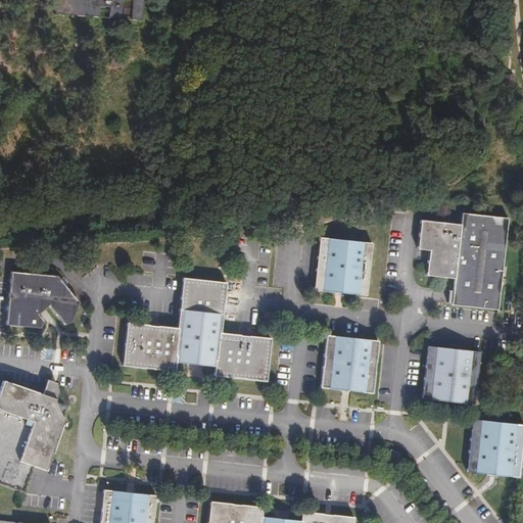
[(139,20),(140,0),(50,0),(49,14),(116,18),(116,15),(128,15),(128,19),(139,20)]
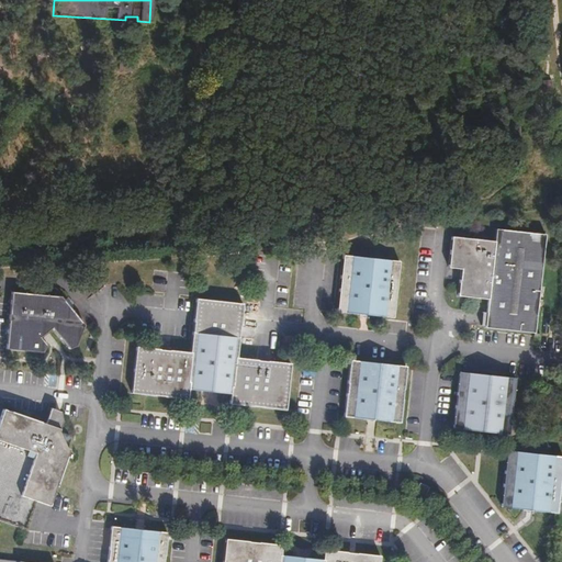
[(128,71),(130,62),(117,60),(116,70),(128,71)]
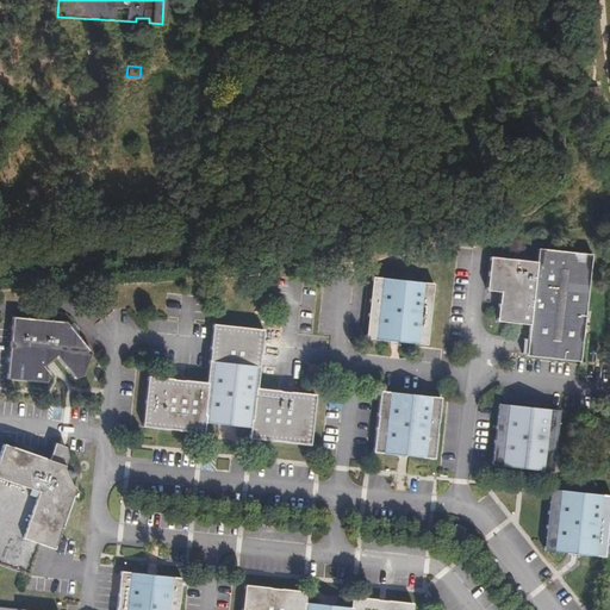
[(597,87),(586,87),(586,100),(597,100),(597,87)]
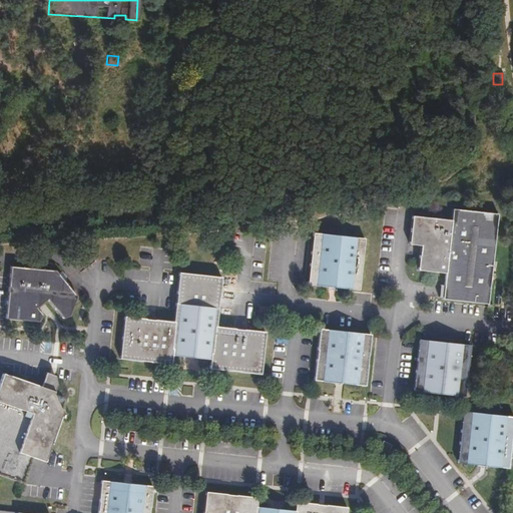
[(452,218),(415,214),(411,243),(422,244),(420,269),(447,272),(445,297),(489,302),(499,212),(454,207),(452,218)]
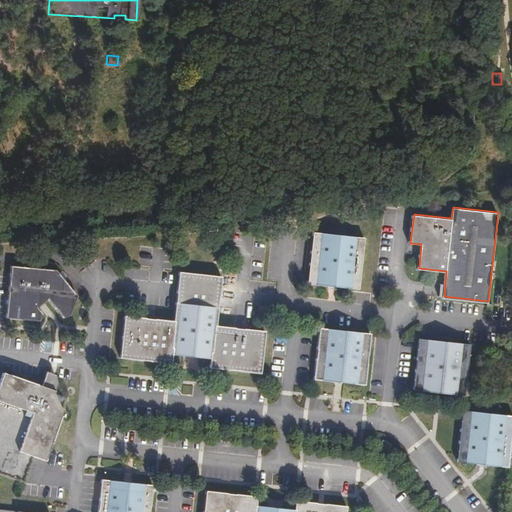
[(366,237),(315,232),(310,282),(361,287),(366,237)]
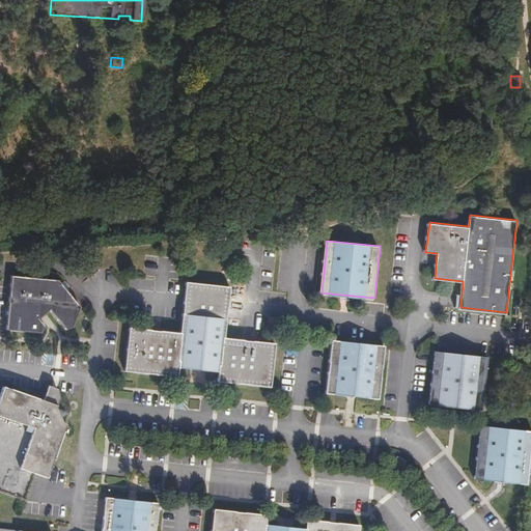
[(60,280),(14,276),(9,330),(44,332),(46,325),(40,317),(52,309),(68,328),(76,325),(81,306),(60,280)]
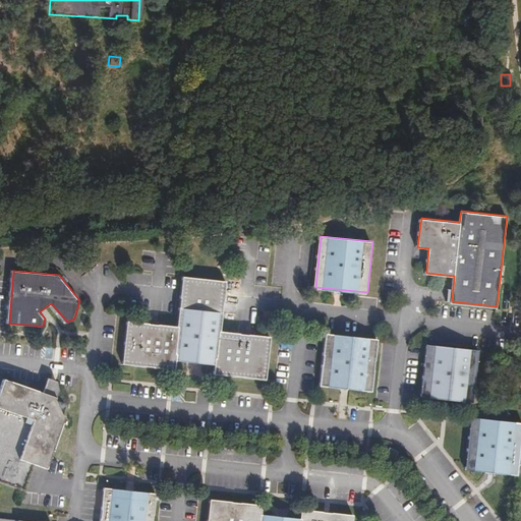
[(122,364),(177,370),(178,359),(179,352),(217,356),(216,364),(215,374),(268,381),(273,336),(222,330),(227,281),(181,276),(176,325),(127,320),(122,364)]
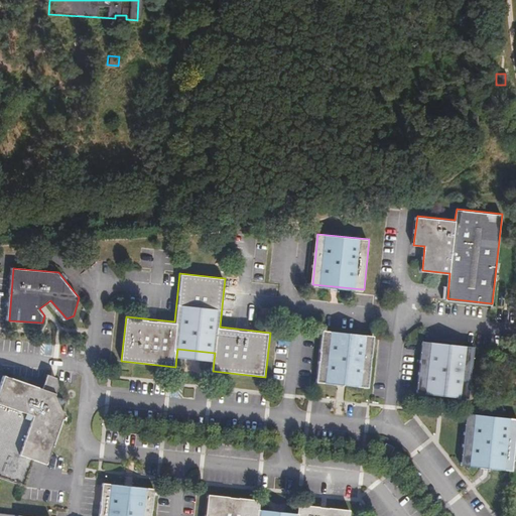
[(376,336),(323,330),(317,383),(370,388),(376,336)]
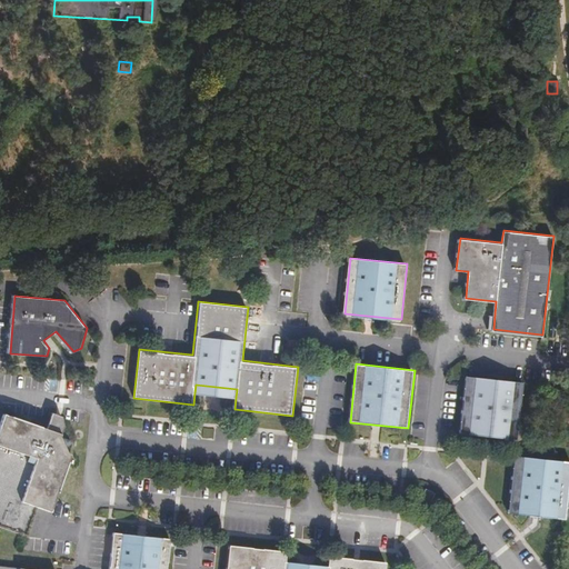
[(525,382),(466,376),(459,435),(518,441),(525,382)]
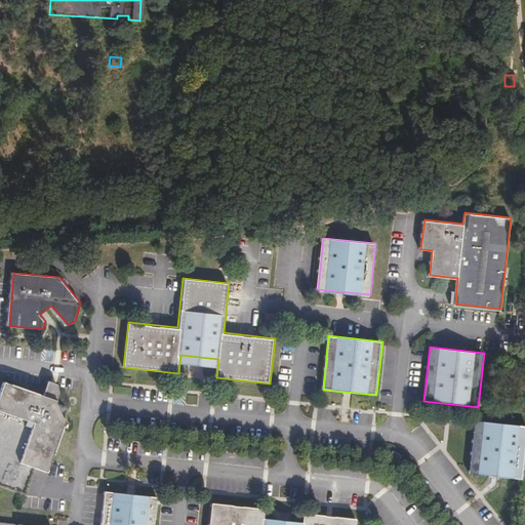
[(180,355),(179,362),(217,367),(218,359),(180,355)]
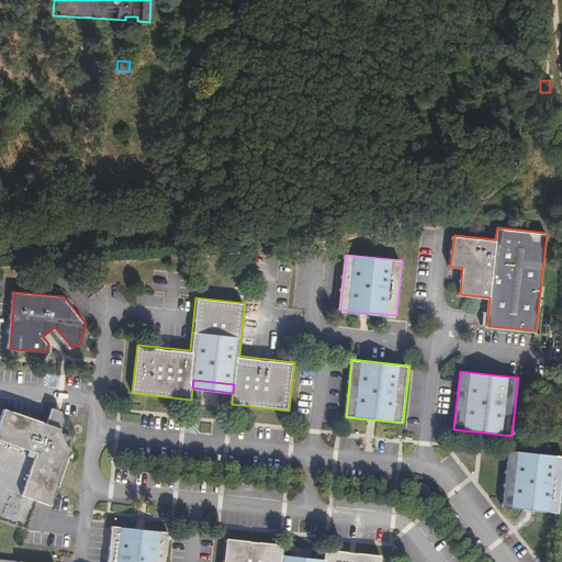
[(46,422),(6,408),(0,425),(0,515),(29,526),(37,499),(53,504),(70,448),(68,447),(70,441),(71,438),(69,435),(62,430),(63,426),(62,411),(52,408),(46,422)]
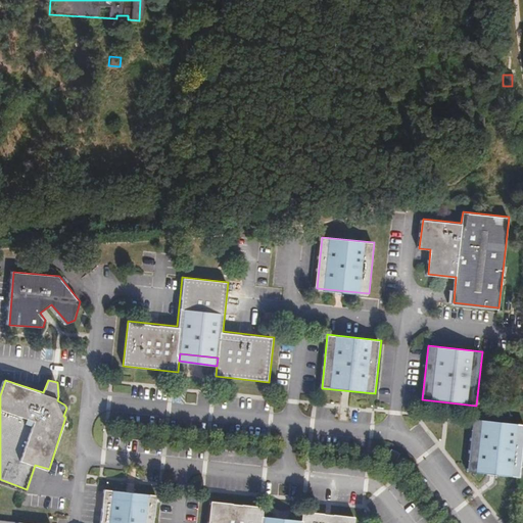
[(522,452),(522,424),(472,419),(466,474),(520,480),(522,452)]
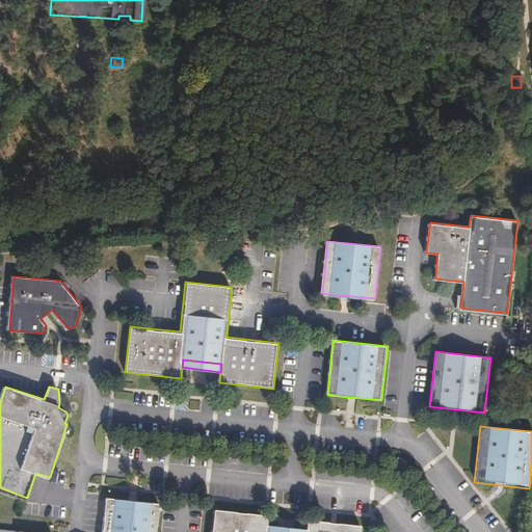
[(407,461),(399,456),(392,469),(400,474),(407,461)]
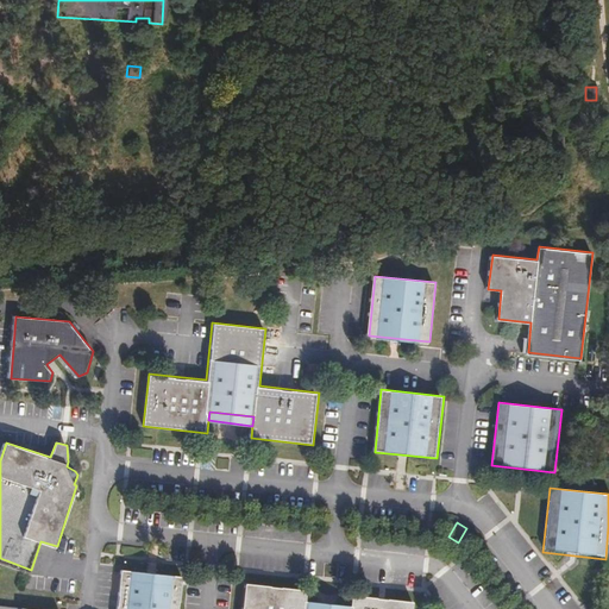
[(181,608),(186,578),(121,571),(117,608),(181,608)]
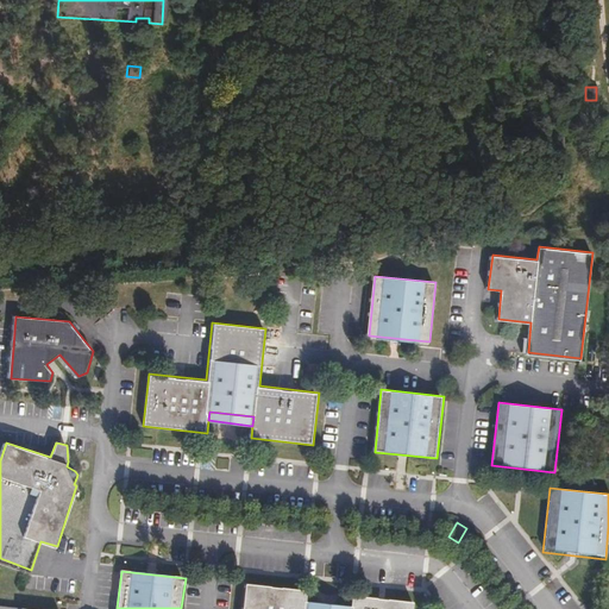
[(308,590),(246,584),(243,608),(413,608),(414,601),(353,595),(352,603),(351,608),(311,608),(306,608),(307,600),(308,590)]
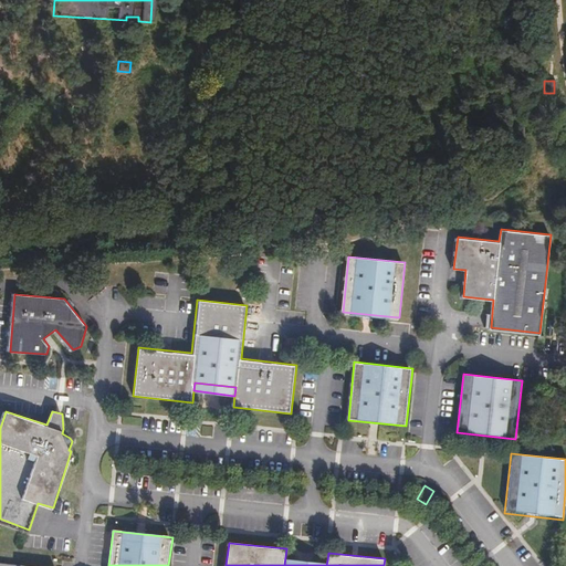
All buildings are outlined.
